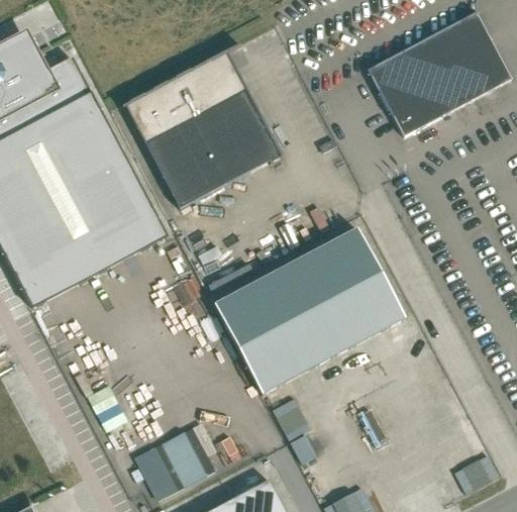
[(20,0),(29,18),(50,8),(46,0),(20,0)]
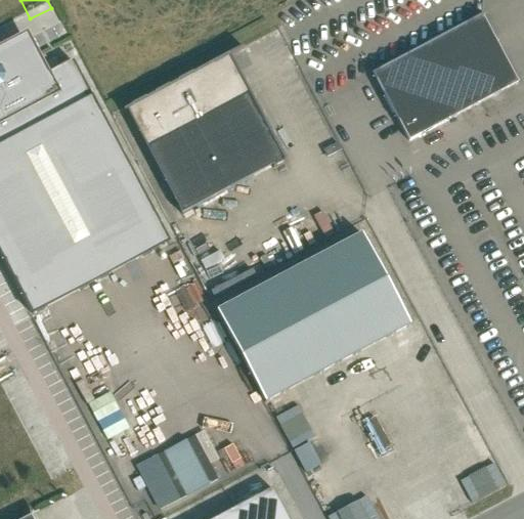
[(481,12),(374,70),(408,137),(518,79),(483,12),(484,11),(483,9),(481,11),(481,12)]
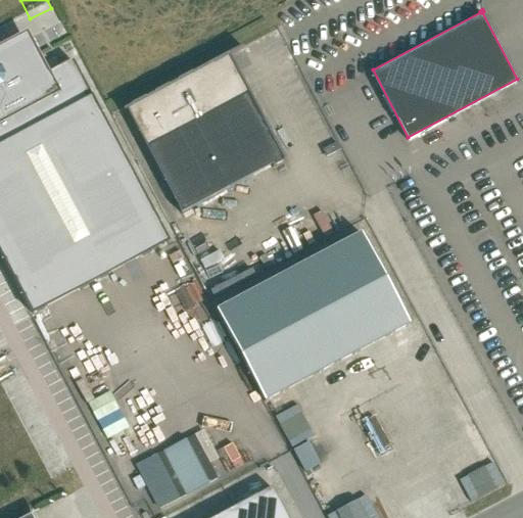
[(0,248),(33,310),(169,238),(72,56),(41,73),(24,41),(0,52),(0,248)]
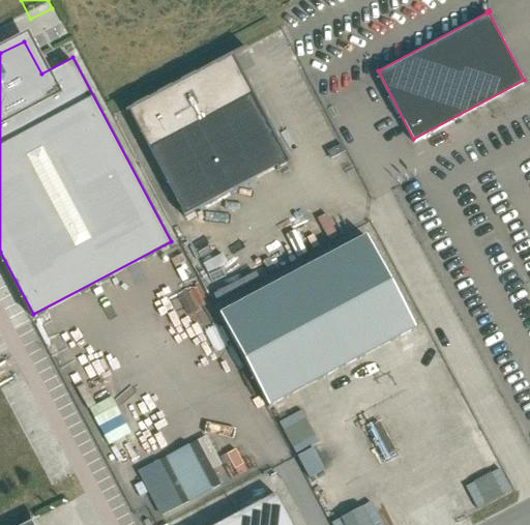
[(131,104),(125,107),(125,109),(128,108),(184,212),(275,164),(276,166),(289,159),(283,146),(284,146),(283,144),(282,145),(278,137),(277,136),(276,136),(272,127),(273,127),(272,126),(268,119),(269,118),(268,117),(267,117),(263,109),(264,109),(263,108),(262,108),(258,100),(259,99),(258,98),(257,98),(241,68),(233,53),(231,54),(230,52),(211,61),(196,69),(196,68),(194,68),(194,69),(180,77),(179,77),(178,78),(179,79),(172,82),(172,81),(170,82),(156,89),(154,90),(155,91),(148,94),(148,93),(146,94),(147,94),(133,103),(133,101),(130,103),(131,104)]
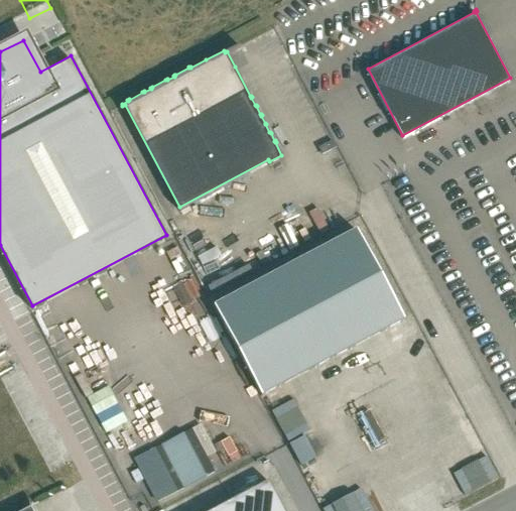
[(356,227),(213,302),(261,392),(404,316),(356,227)]
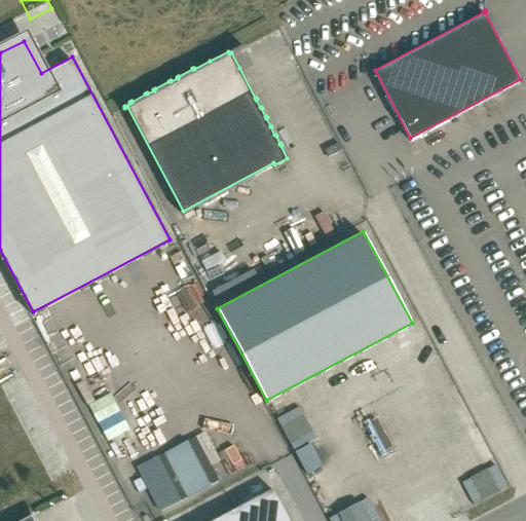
[(158,452),(136,463),(158,509),(180,497),(158,452)]
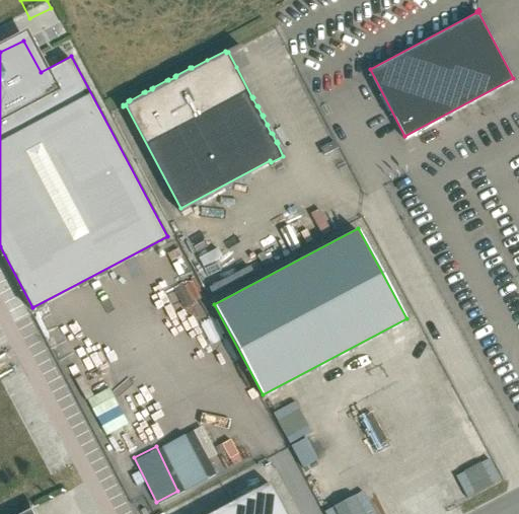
[(287,513),(270,480),(205,513),(287,513)]
